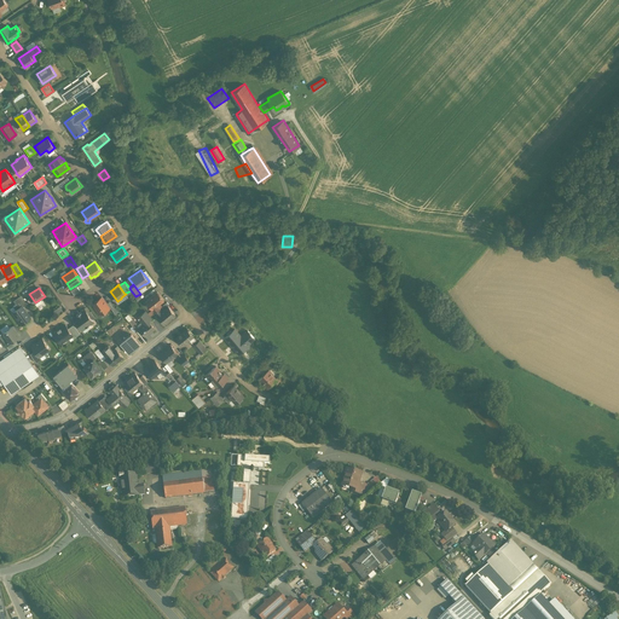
[(157,291),(146,300),(156,312),(161,308),(160,308),(157,305),(165,300),(157,291)]
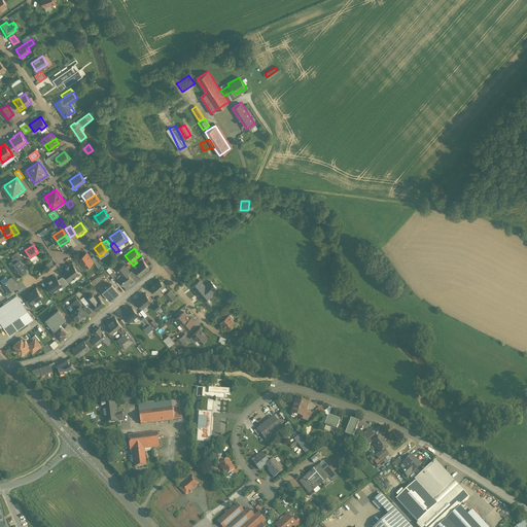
[(93,261),(86,252),(79,258),(85,268),(93,261)]
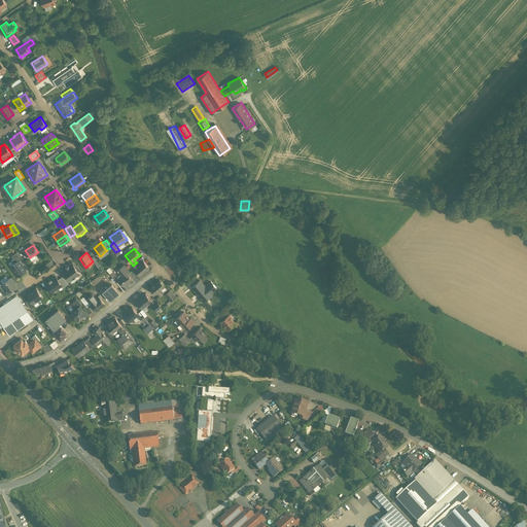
[(139,262),(138,265),(137,262),(133,266),(134,268),(140,275),(149,268),(143,259),(139,262)]
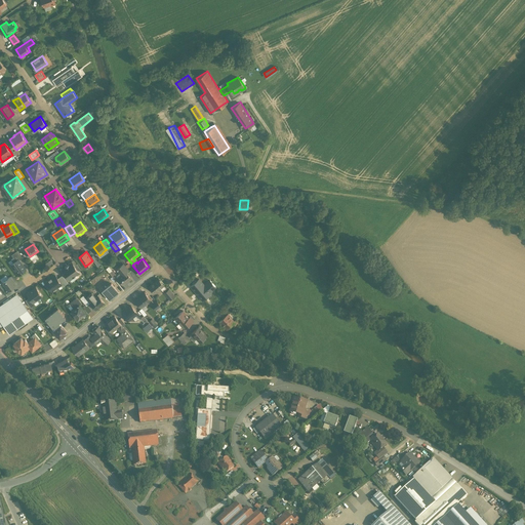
[(18,259),(11,265),(18,275),(26,269),(18,259)]
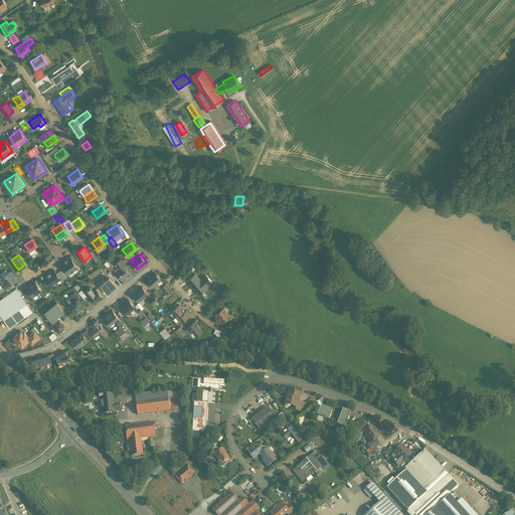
[(73,261),(70,256),(65,261),(73,271),(77,268),(76,266),(73,261)]
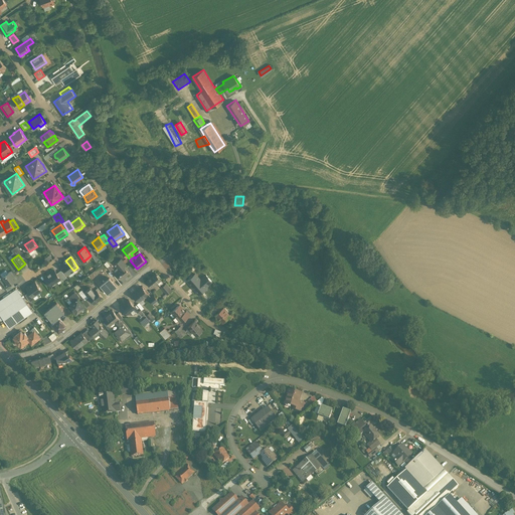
[(121,259),(115,264),(119,269),(124,266),(126,265),(121,259)]
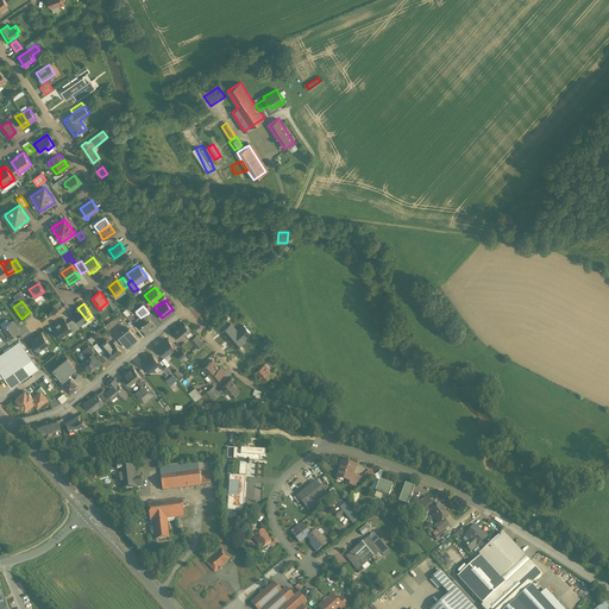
[(87,320),(77,308),(73,312),(75,316),(80,321),(81,324),(87,320)]
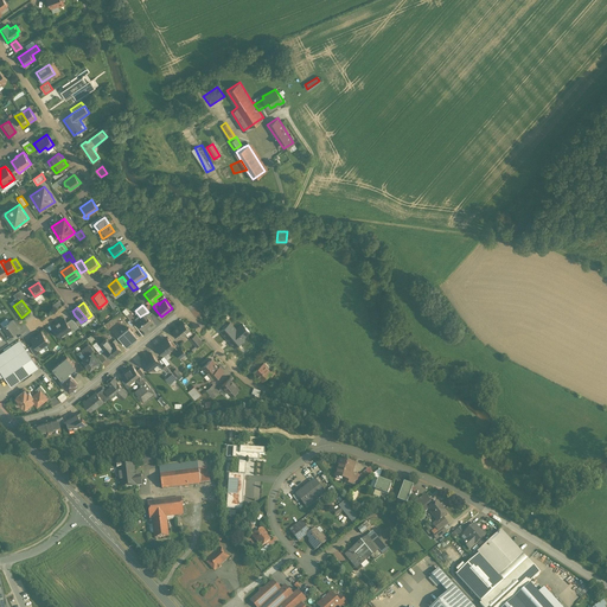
[(140,317),(136,320),(142,328),(147,325),(152,321),(146,313),(140,317)]
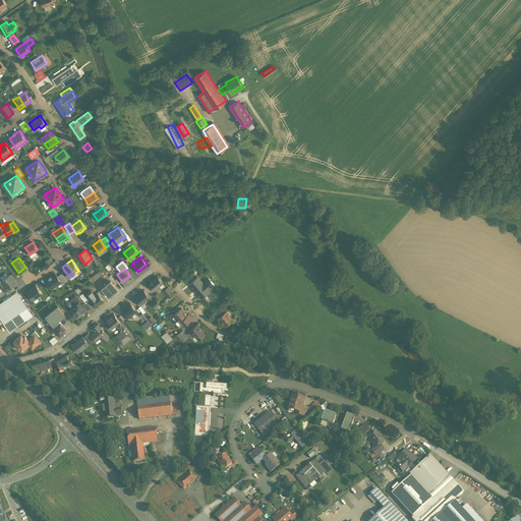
[(57,276),(61,282),(62,284),(67,280),(65,277),(62,273),(57,276)]
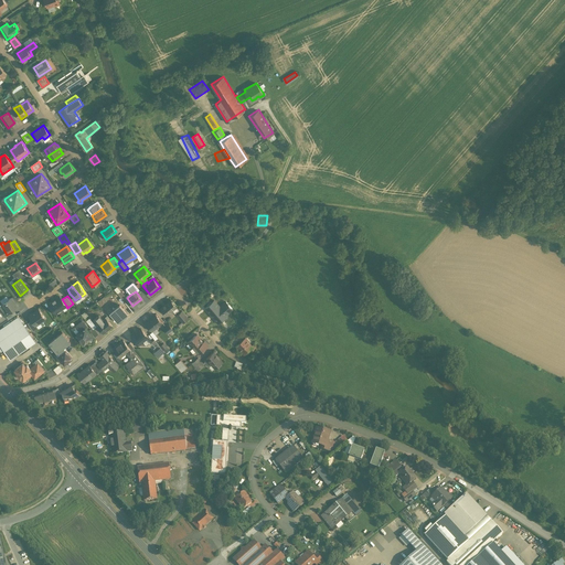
[(60,297),(49,305),(55,313),(66,306),(62,299),(60,297)]
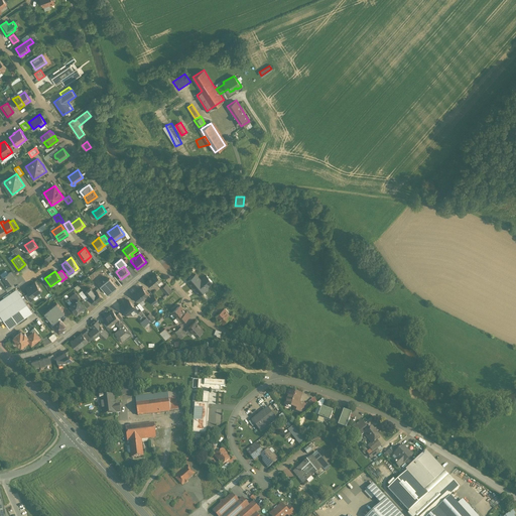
[(10,272),(2,277),(8,285),(16,280),(10,272)]
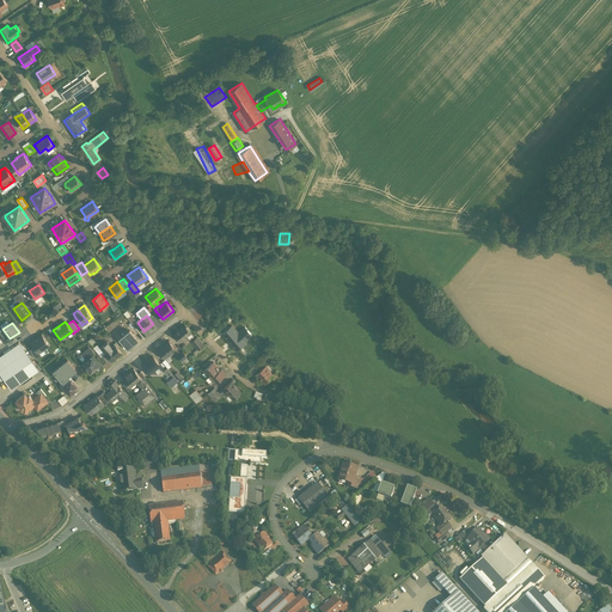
[(185,324),(173,334),(181,341),(187,336),(190,338),(194,335),(185,324)]
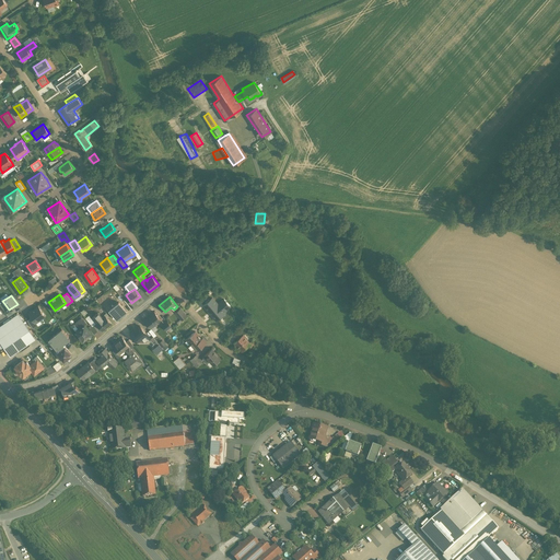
[(218,304),(212,298),(203,305),(216,319),(231,307),(224,299),(218,304)]
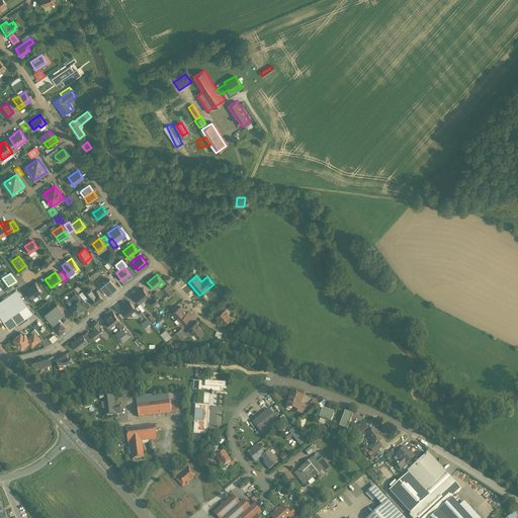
[(108,294),(116,287),(110,279),(101,286),(108,294)]
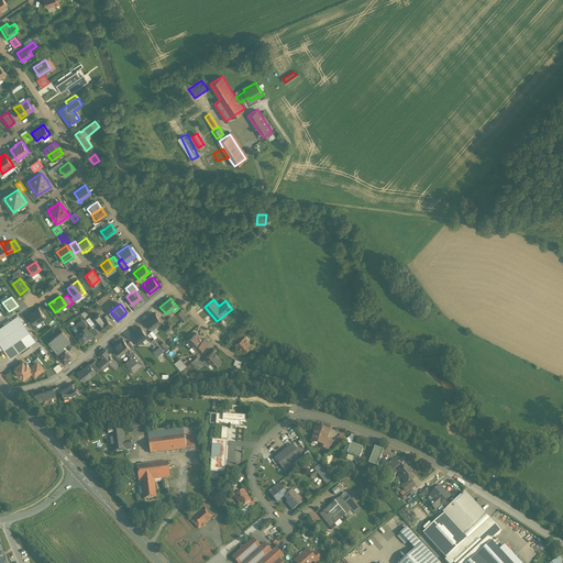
[(45,317),(39,308),(29,315),(32,319),(35,323),(36,323),(45,317)]
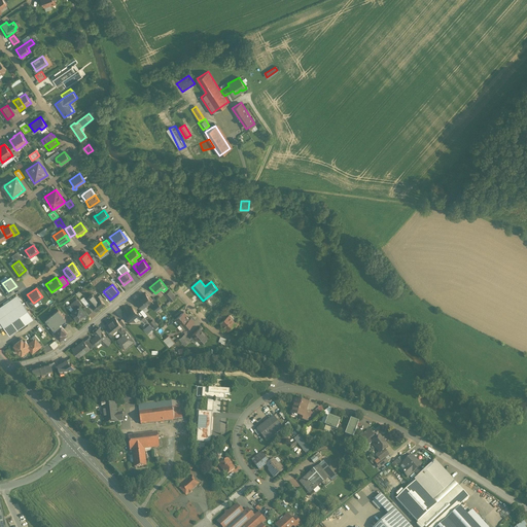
[(176,296),(170,289),(165,293),(171,301),(176,296)]
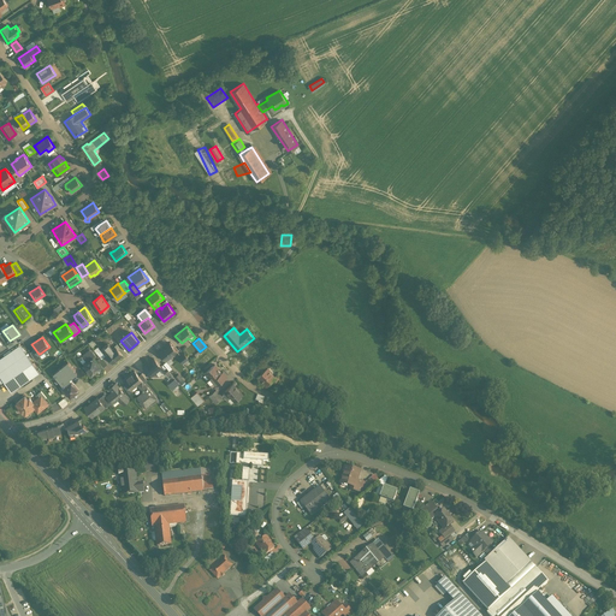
[(177,350),(170,342),(165,345),(166,345),(159,351),(158,351),(165,360),(177,350)]
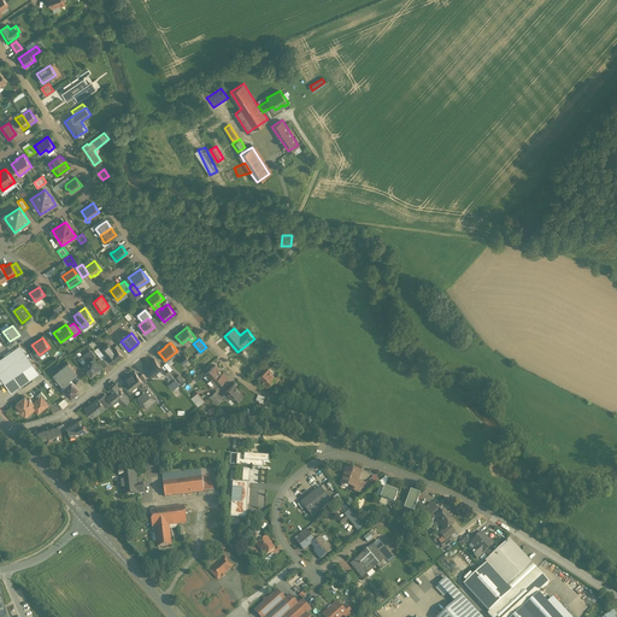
[(37,370),(21,346),(0,359),(0,375),(12,392),(22,385),(21,382),(37,370)]
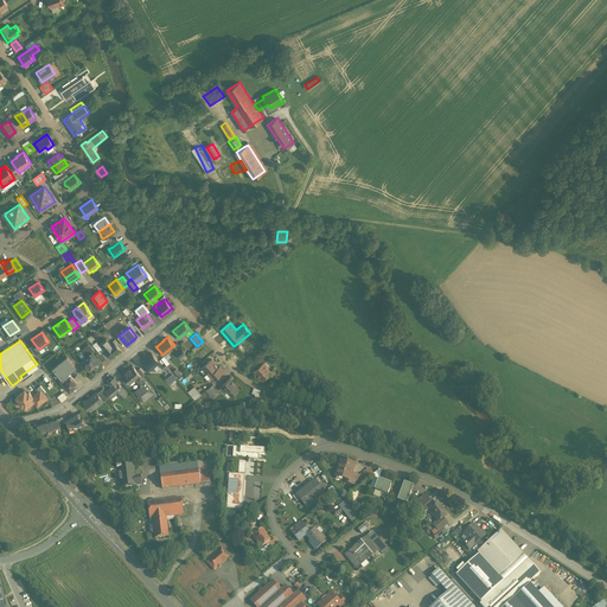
[(96,342),(93,344),(100,353),(103,350),(96,342)]
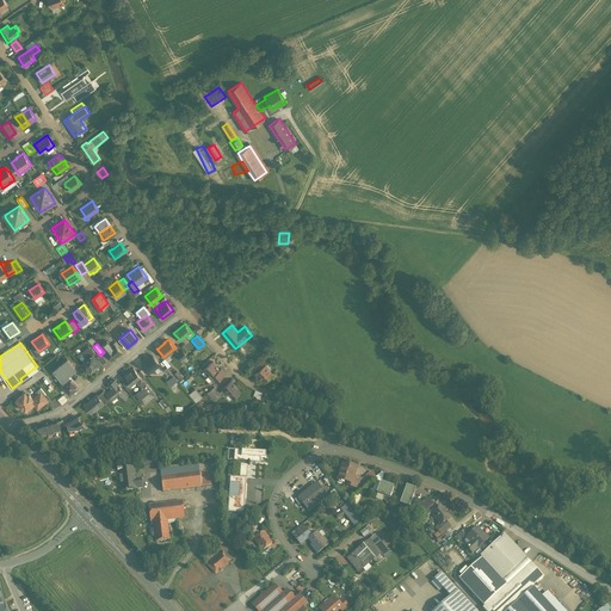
[(105,351),(105,352),(112,359),(122,352),(115,344),(110,347),(105,351)]
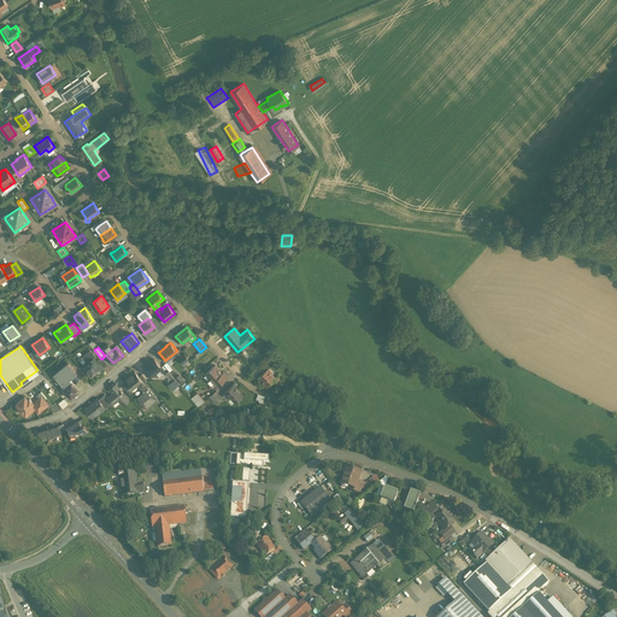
[(39,354),(35,350),(30,352),(36,360),(41,357),(40,354),(39,354)]
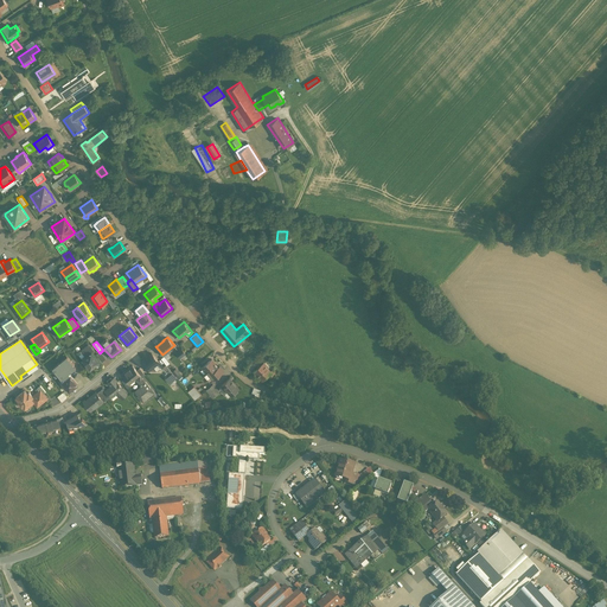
[(88,344),(81,350),(85,356),(91,351),(93,351),(94,350),(88,344)]
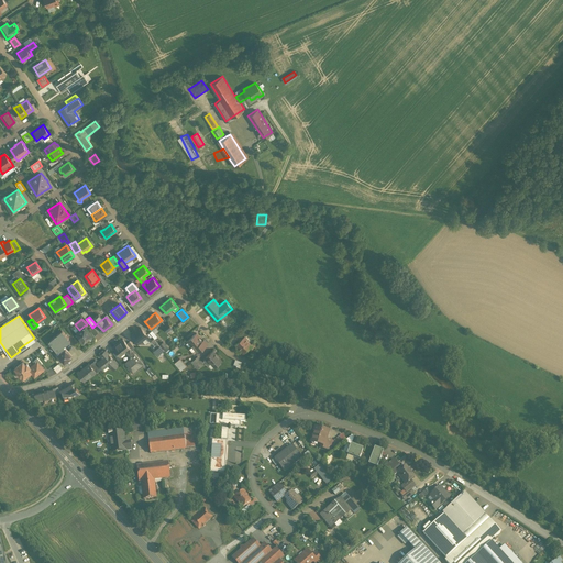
[(168,322),(163,327),(167,331),(173,327),(168,322)]
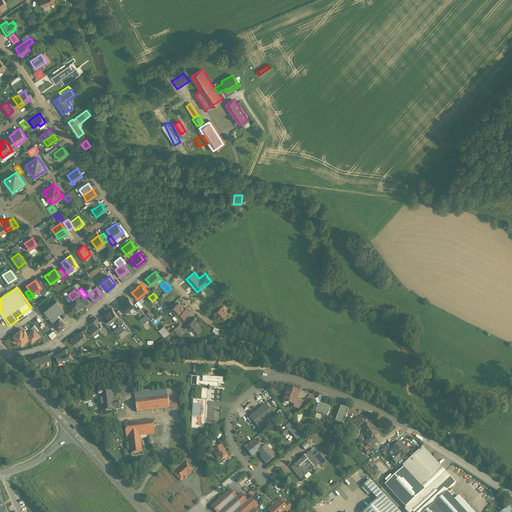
[(78,296),(77,296),(72,300),(69,303),(76,311),(79,308),(80,310),(82,309),(83,310),(84,309),(85,309),(86,308),(86,307),(85,306),(78,296)]
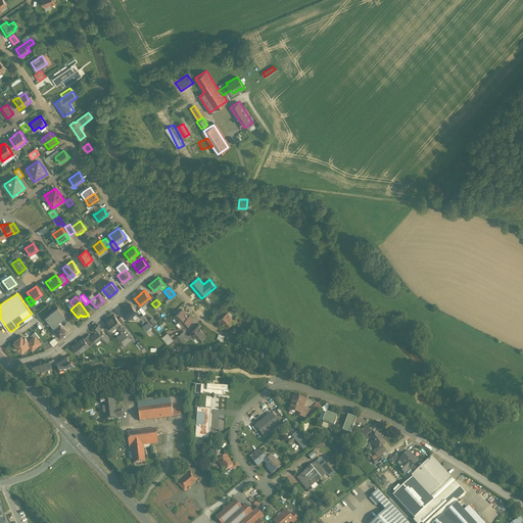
[(131,303),(122,311),(128,319),(137,312),(131,303)]
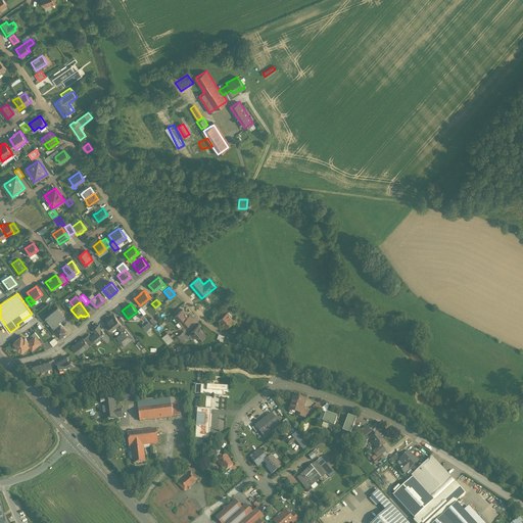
[(60,323),(59,321),(65,316),(58,306),(45,317),(53,326),(54,325),(56,327),(60,323)]
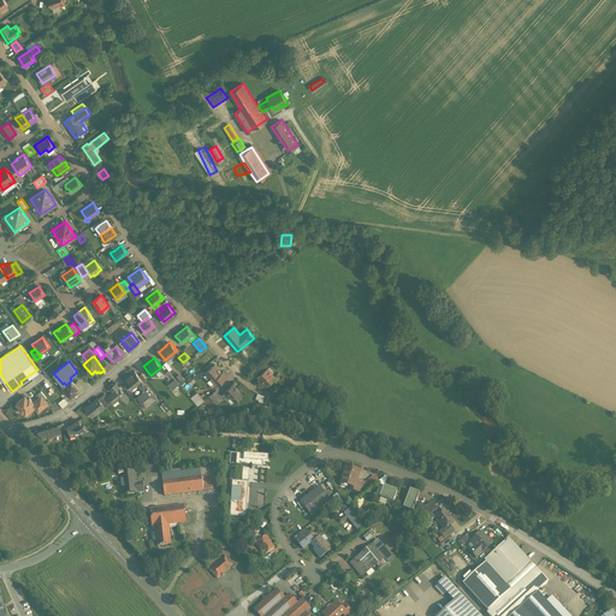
[(221,372),(214,365),(215,365),(214,363),(206,372),(212,379),(217,384),(217,385),(226,375),(223,371),(221,372)]
